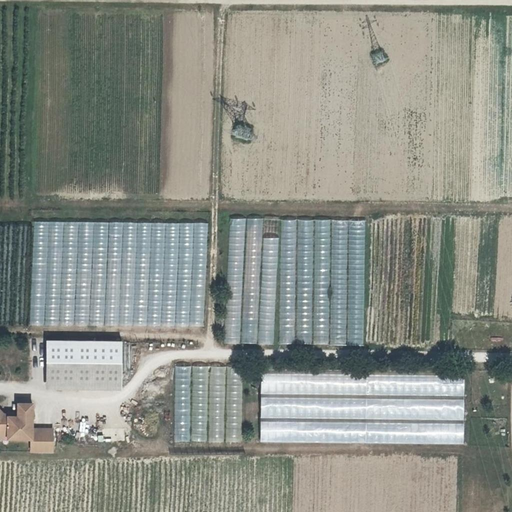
[(364,345),(366,220),(228,218),(226,343),(277,344),(364,345)]
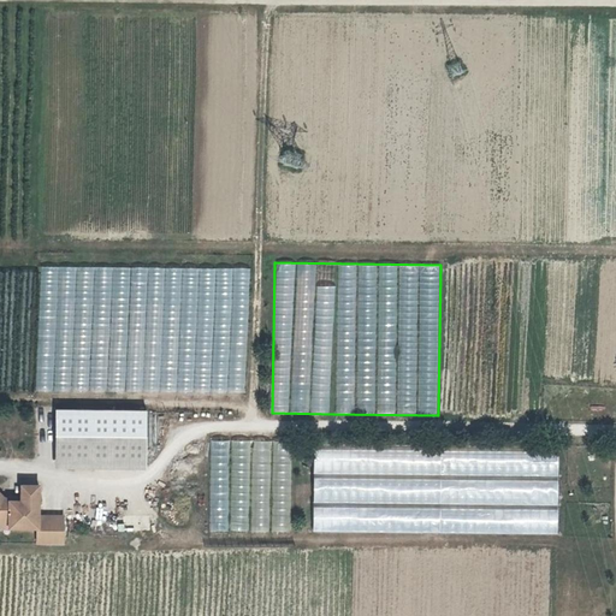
[(248,267),(39,266),(37,391),(248,392),(248,267)]
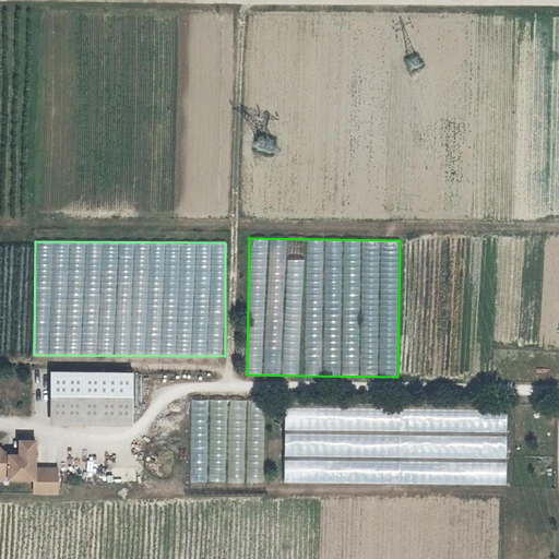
[(132,370),(54,370),(54,426),(131,425),(132,370)]
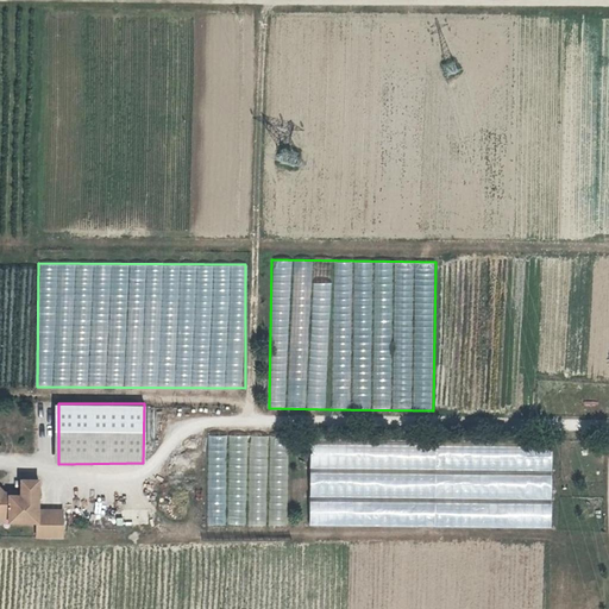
[(208,434),(207,525),(288,525),(288,434),(208,434)]
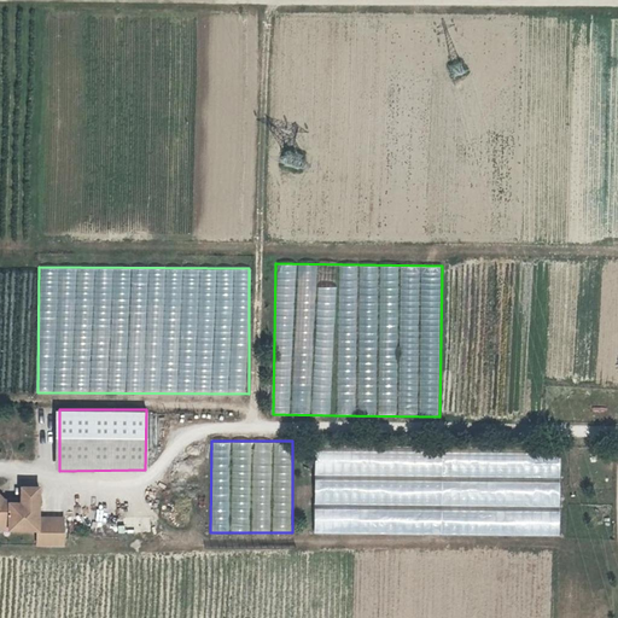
[(314,535),(559,534),(559,449),(313,450),(314,535)]
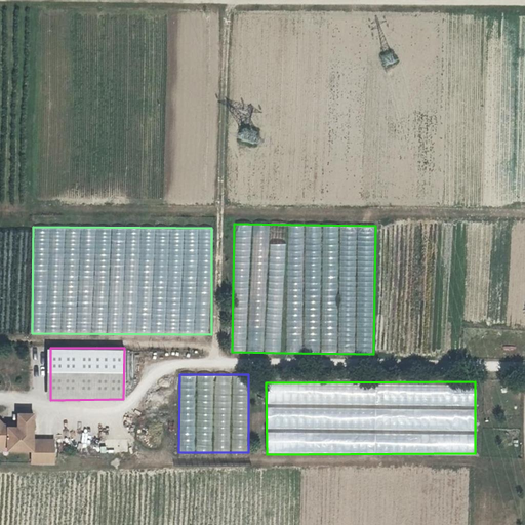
[(31,431),(31,406),(15,406),(15,418),(4,419),(0,414),(0,444),(29,445),(29,457),(50,457),(52,432),(31,431)]
